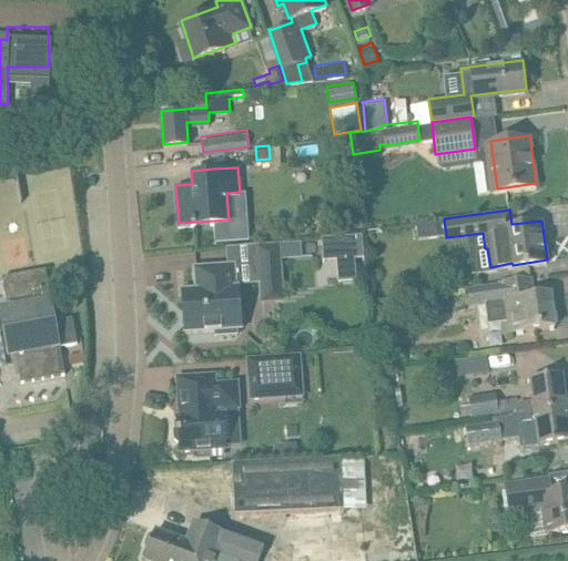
[(444,217),(417,221),(419,238),(446,235),(444,218),(444,217)]
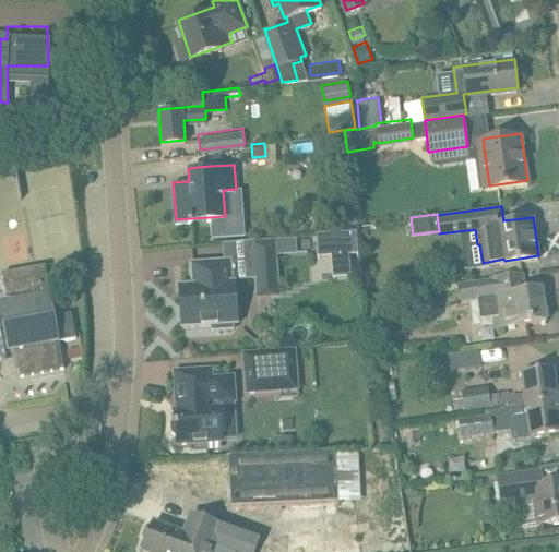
[(356,227),(317,230),(318,248),(357,246),(356,227)]
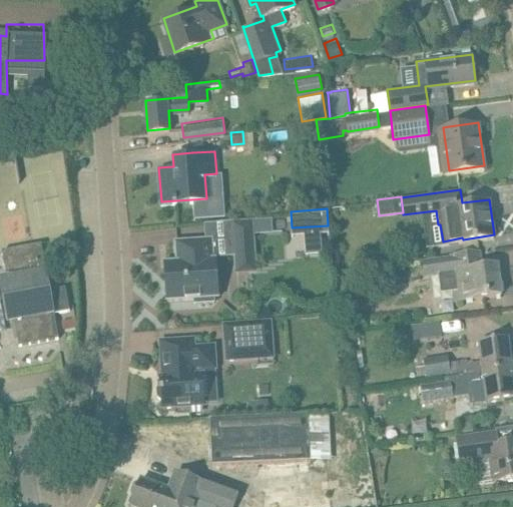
[(273,214),(264,215),(265,228),(274,228),(273,214)]
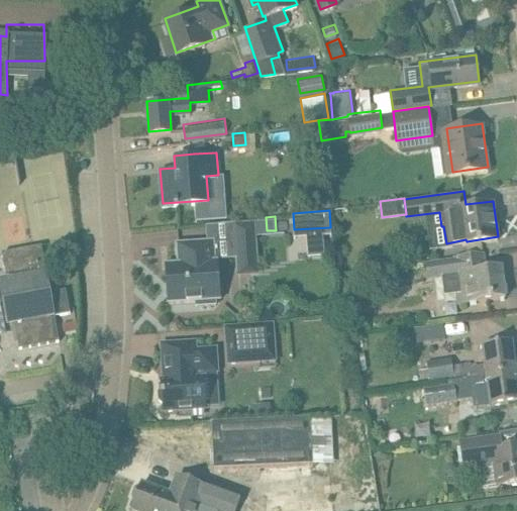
[(233,219),(236,267),(259,265),(255,218),(233,219)]
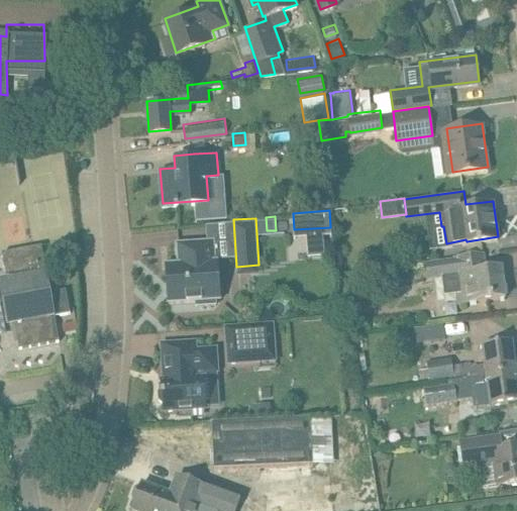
[(167,262),(169,300),(196,298),(196,303),(216,301),(216,297),(219,297),(217,259),(215,259),(213,238),(177,240),(179,261),(167,262)]
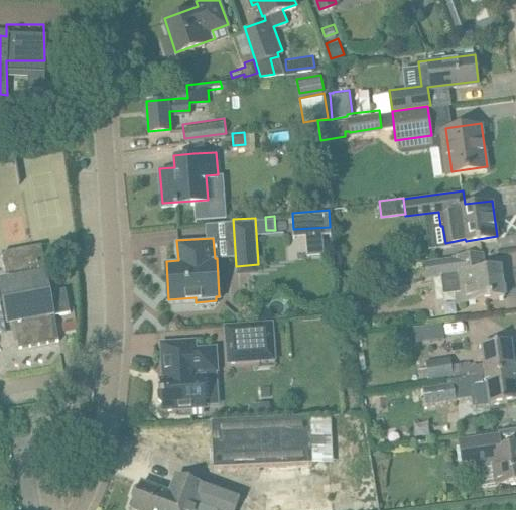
[(71,309),(66,285),(50,288),(41,242),(3,250),(7,274),(0,276),(0,290),(6,324),(16,322),(20,345),(59,338),(54,312),(71,309)]
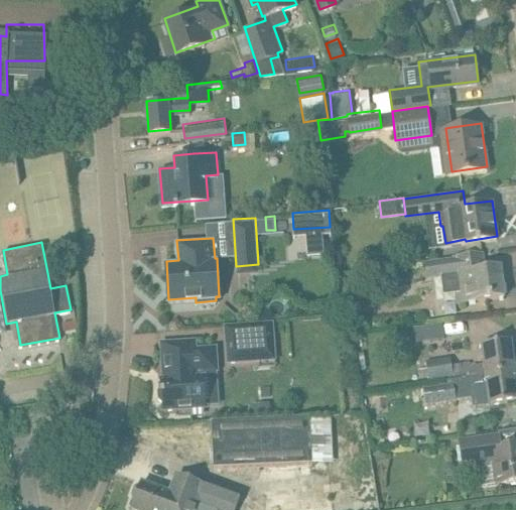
[(443,290),(455,289),(457,300),(505,293),(501,264),(485,266),(483,250),(453,254),(453,255),(424,259),(426,274),(440,272),(443,290)]
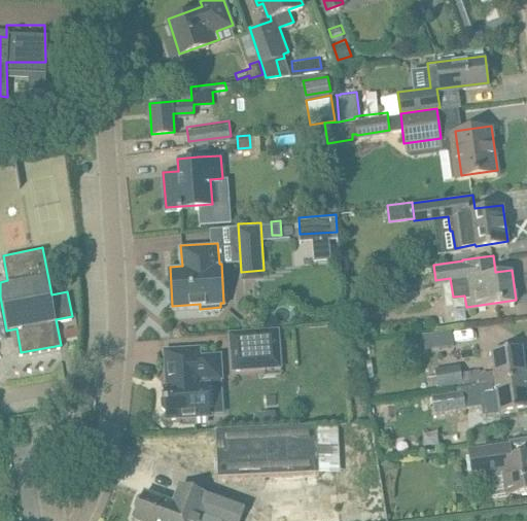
[(452,327),(437,330),(440,346),(454,344),(452,327)]
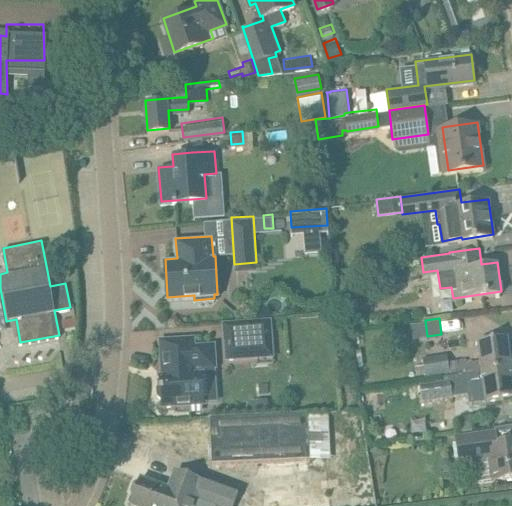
[(272,353),(270,324),(250,326),(251,335),(226,337),(227,356),(272,353)]
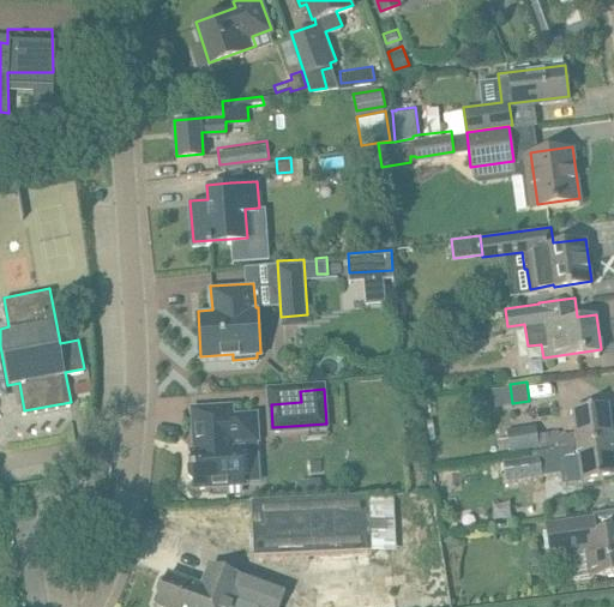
[(192,406),(194,440),(199,440),(199,448),(191,448),(192,457),(187,462),(188,472),(193,475),(193,485),(247,481),(247,480),(262,479),(257,418),(233,419),(232,402),(192,406)]
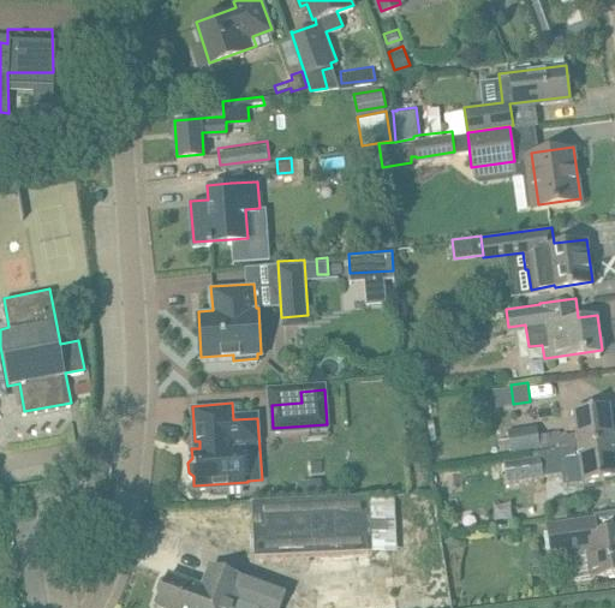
[(577,429),(560,431),(560,428),(549,429),(551,446),(614,437),(609,403),(573,407),(577,429)]
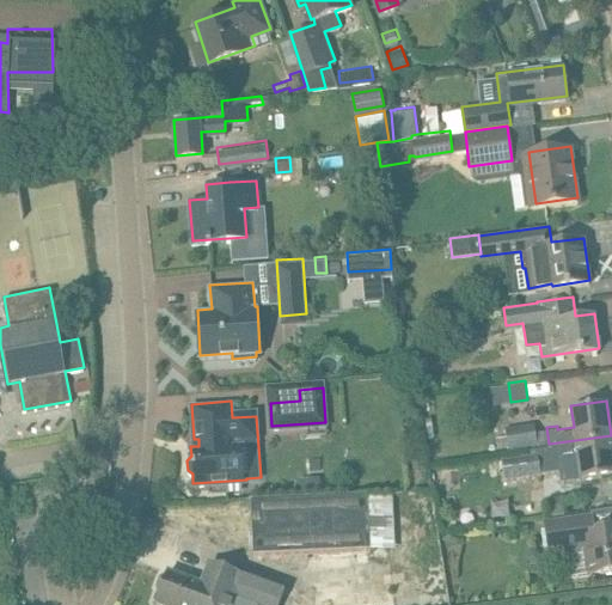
[(549,444),(546,427),(536,428),(534,419),(505,423),(506,432),(496,434),(497,445),(507,444),(508,446),(537,441),(538,445),(549,444)]
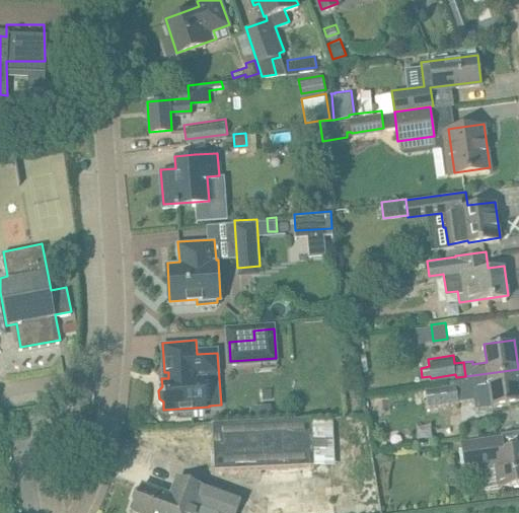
[(456,382),(426,386),(428,404),(459,399),(458,396),(470,394),(468,390),(475,389),(474,385),(490,383),(492,404),(518,399),(518,374),(518,369),(465,376),(456,377),(456,382)]
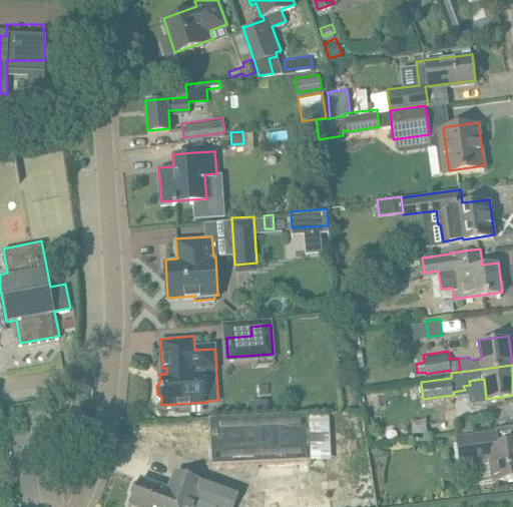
[(373,405),(371,389),(362,391),(364,406),(373,405)]
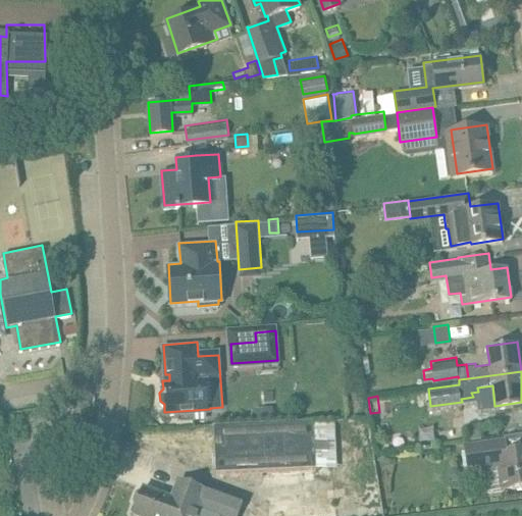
[(273,404),(257,405),(257,417),(273,416),(273,404)]
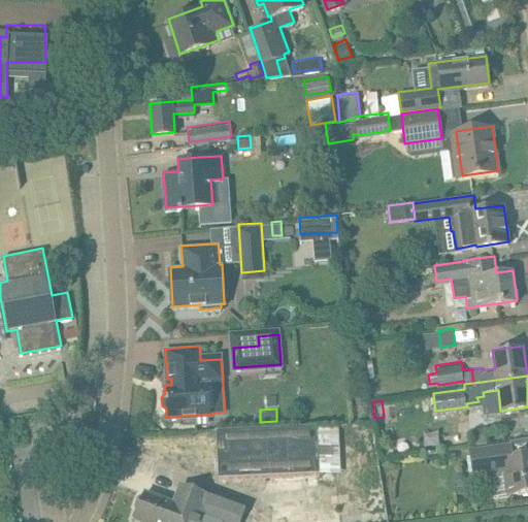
[(341,470),(338,421),(216,427),(218,476),(341,470)]
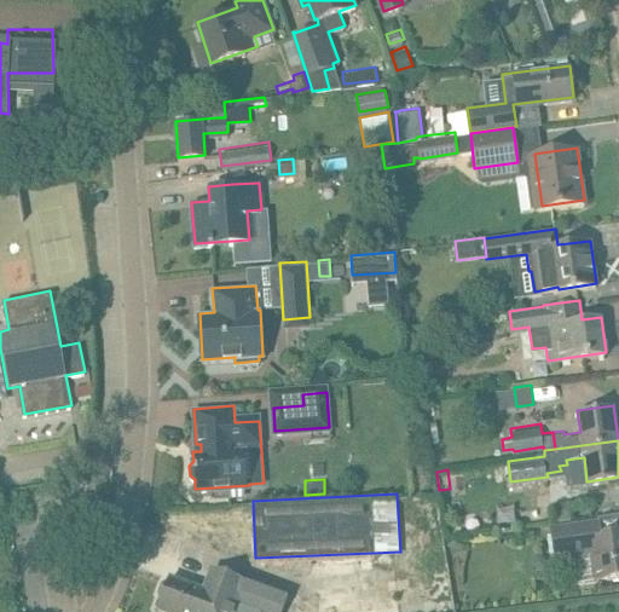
[(571,523),(550,525),(554,555),(573,553),(578,581),(597,577),(618,573),(618,530),(607,532),(601,532),(599,518),(571,523)]
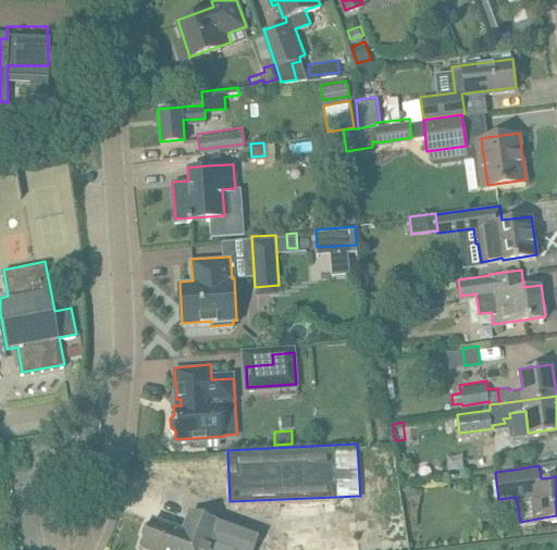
[(349,549),(385,549),(410,548),(406,508),(371,511),(374,542),(349,545),(349,549)]
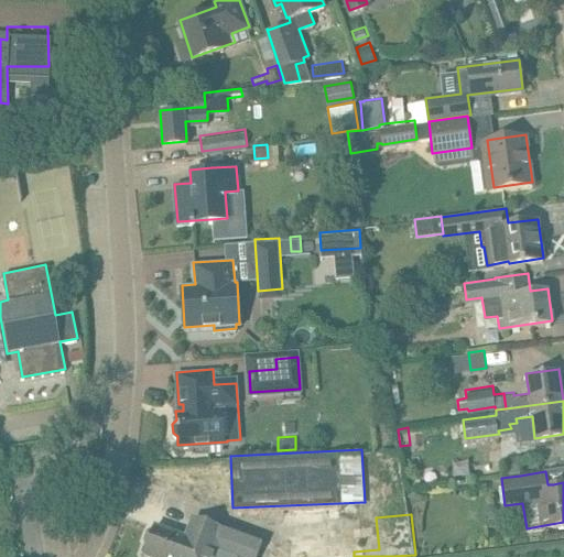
[(149,542),(144,550),(161,556),(239,556),(240,556),(245,556),(257,556),(263,542),(194,515),(185,536),(155,524),(153,528),(151,527),(148,528),(144,537),(145,541),(149,542)]
